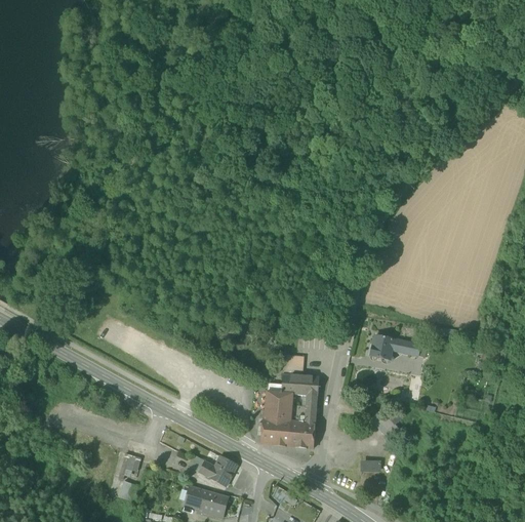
[(382,356),(387,363),(394,358),(391,354),(392,346),(390,345),(392,336),(376,333),(376,335),(373,336),(372,342),(373,344),(372,344),(370,354),(382,356)]
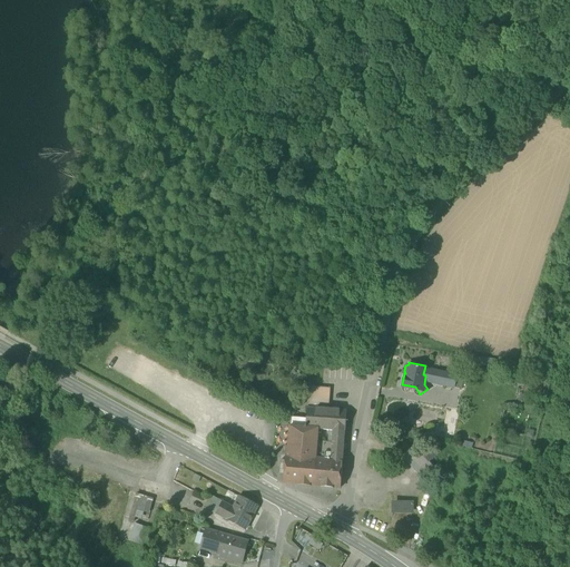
[(438,382),(461,387),(463,374),(425,365),(423,374),(425,375),(439,378),(438,382)]
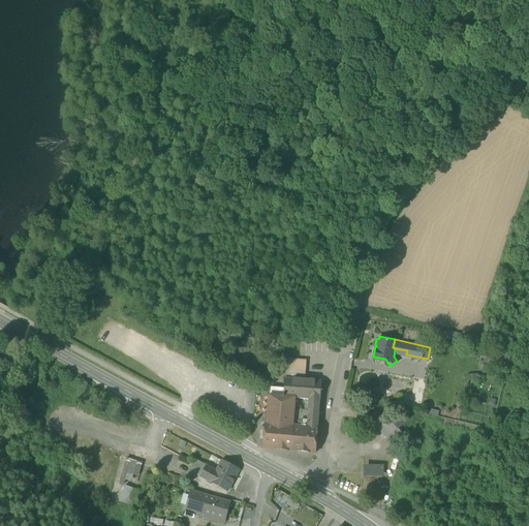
[(305,377),(306,377),(307,358),(287,356),(285,376),(304,377),(305,377)]
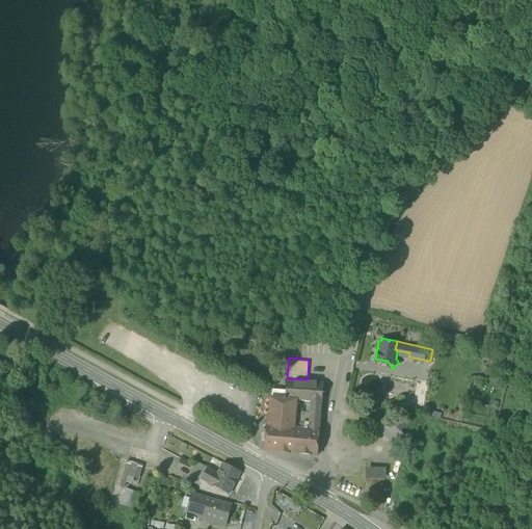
[(306,399),(310,399),(311,391),(304,391),(306,379),(287,378),(286,388),(285,397),(299,398),(306,399)]
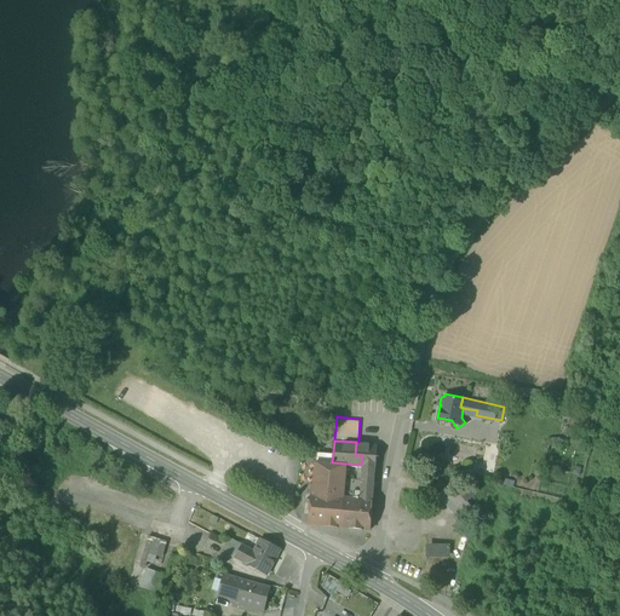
[(357,442),(356,442),(355,455),(362,455),(361,465),(374,466),(375,443),(359,442),(357,442)]
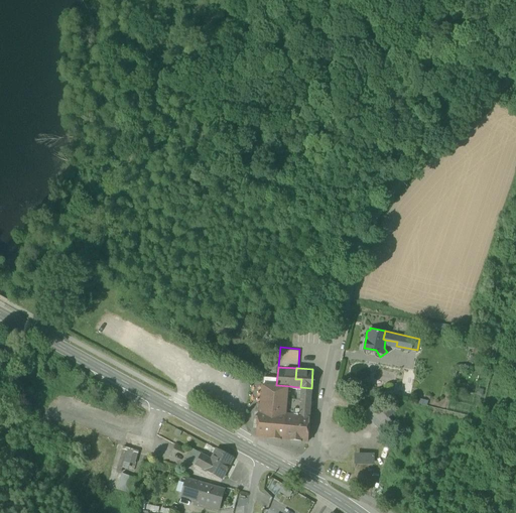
[(263,384),(276,385),(277,376),(264,375),(263,384)]
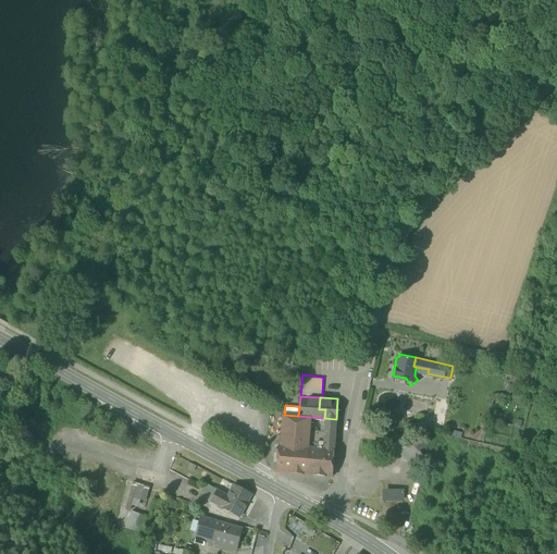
[(332,475),(335,442),(325,442),(325,439),(320,438),(321,432),(319,431),(317,430),(308,429),(308,420),(314,420),(313,417),(298,416),(284,415),(282,442),(281,442),(280,446),(280,456),(279,468),(332,475)]
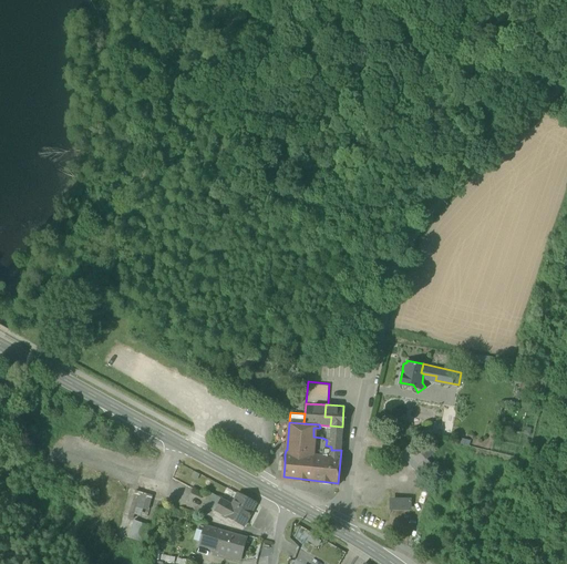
[(330,426),(326,426),(325,439),(327,440),(326,445),(331,447),(331,450),(341,450),(341,441),(342,427),(330,426)]
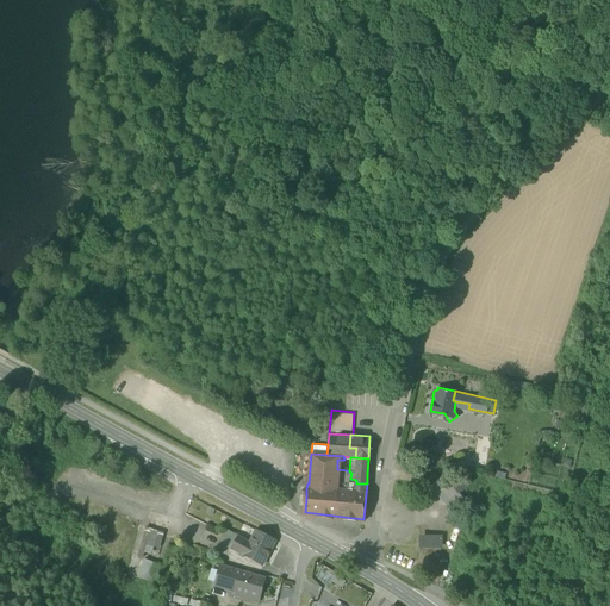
[(430,485),(453,512),(461,506),(462,498),(458,492),(472,479),(467,472),(462,475),(448,472),(430,485)]
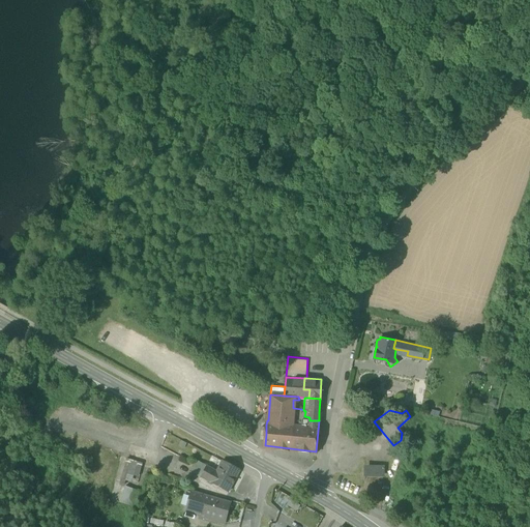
[(126,478),(131,459),(128,458),(126,458),(119,482),(124,484),(126,478)]
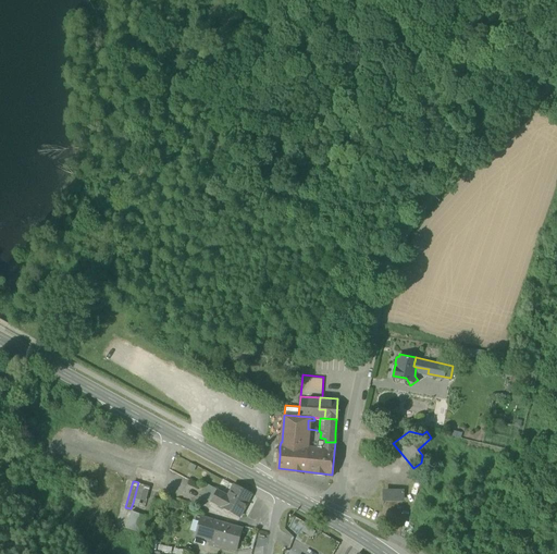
[(145,484),(138,482),(133,503),(139,505),(140,497),(145,484)]
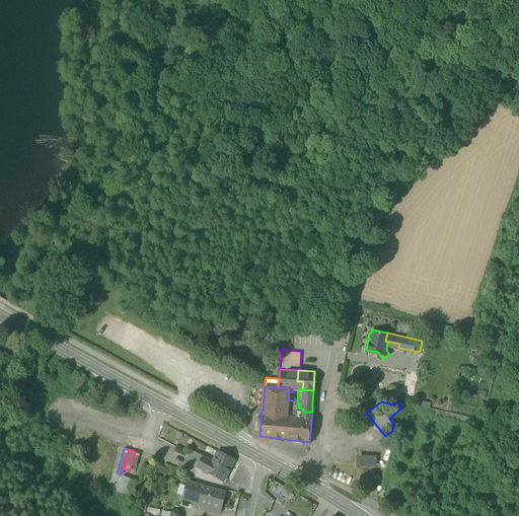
[(198,465),(204,456),(193,450),(187,459),(198,465)]
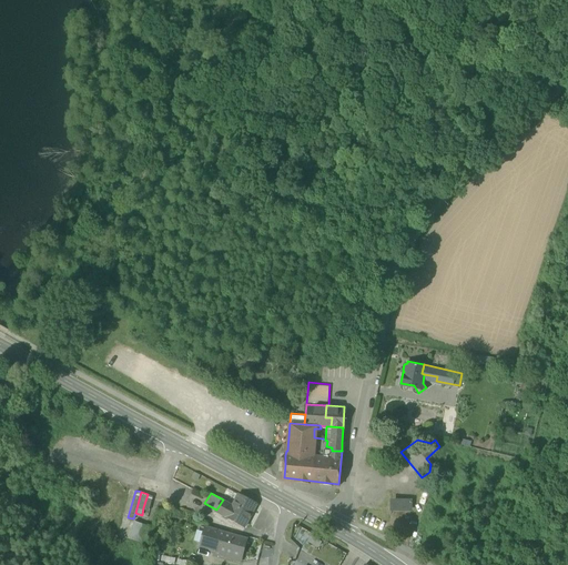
[(153,495),(148,494),(143,507),(149,508),(153,495)]
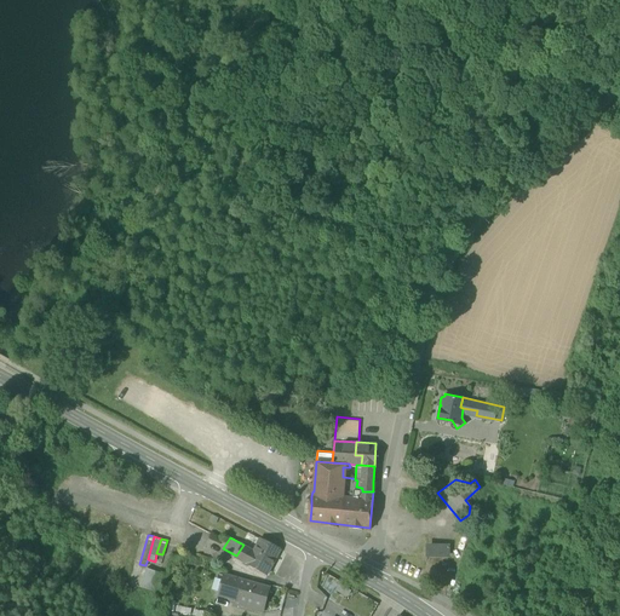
[(248,564),(267,574),(281,548),(263,539),(256,552),(244,545),(236,556),(250,563),(248,564)]
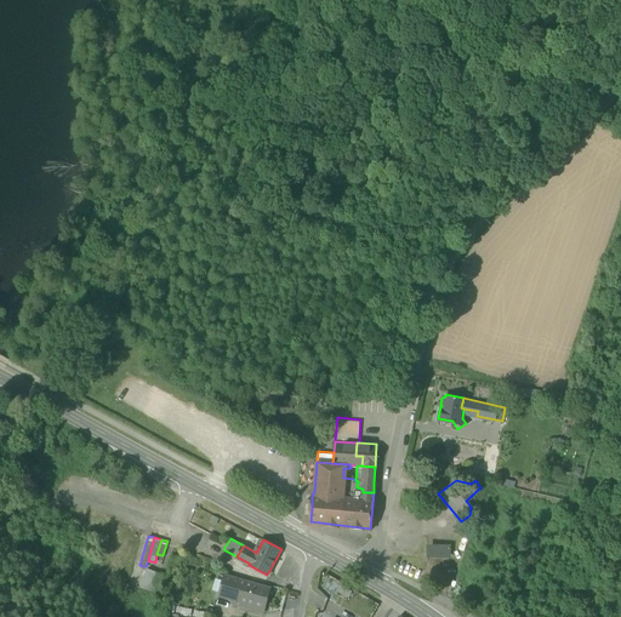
[(442,554),(440,543),(426,544),(427,555),(442,554)]
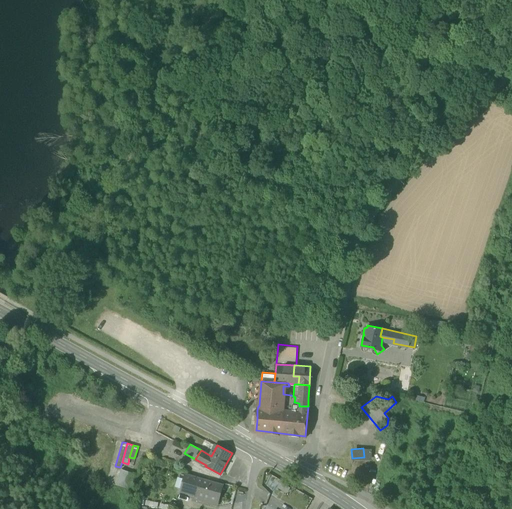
[(116,482),(131,488),(136,473),(121,468),(116,482)]
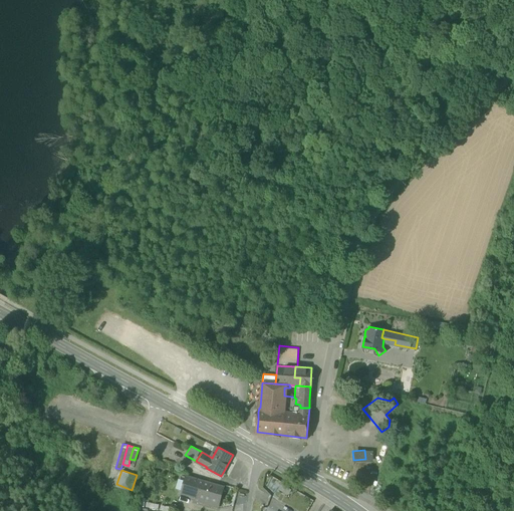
[(183,489),(186,480),(178,477),(175,487),(183,489)]
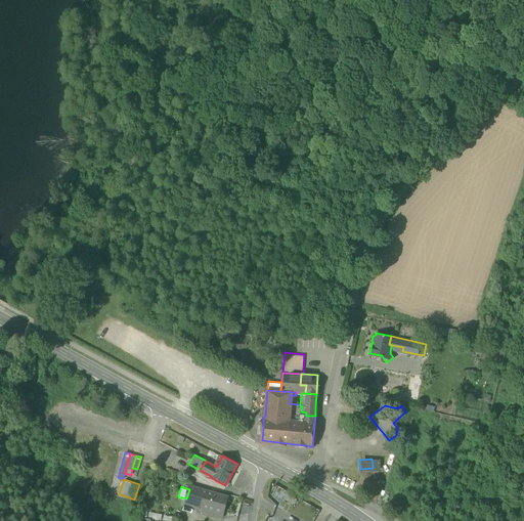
[(185,501),(223,513),(228,497),(190,486),(189,489),(186,498),(185,501)]
